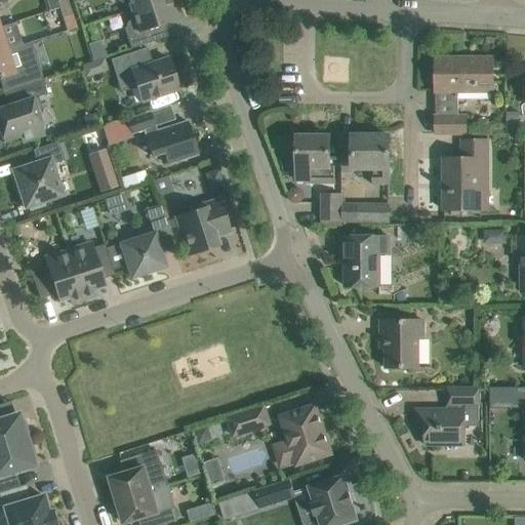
[(128,1),(131,10),(162,0),(115,0),(118,0),(119,4),(128,1)]
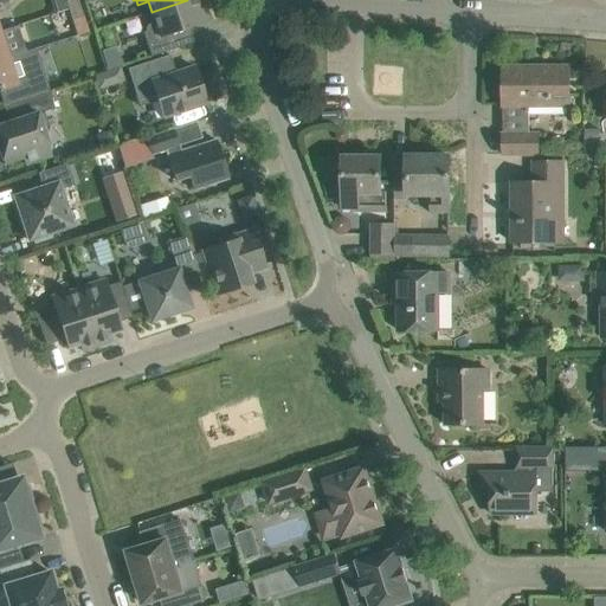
[(201,0),(187,0),(152,12),(155,23),(144,26),(147,31),(143,32),(152,57),(198,42),(193,27),(201,24),(205,18),(202,11),(205,10),(201,0)]
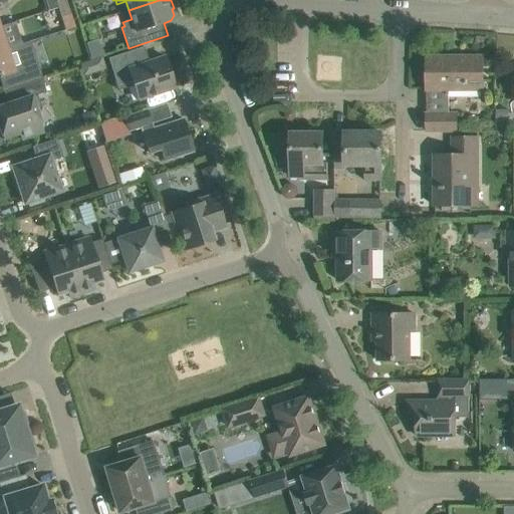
[(68,5),(58,8),(66,30),(75,27),(68,5)]
